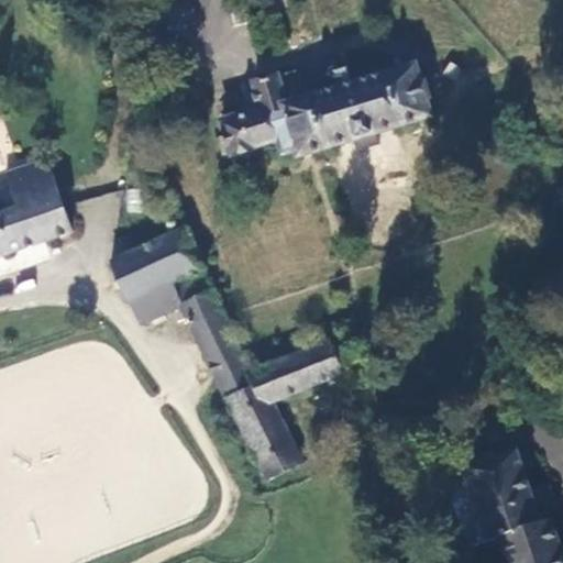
[(356,143),(376,135),(432,118),(417,72),(308,107),(297,75),(255,88),(262,112),(222,125),(224,134),(219,136),(228,163),(236,161),(238,164),(253,159),(252,155),(282,145),(286,157),(297,154),(299,161),(356,143)]
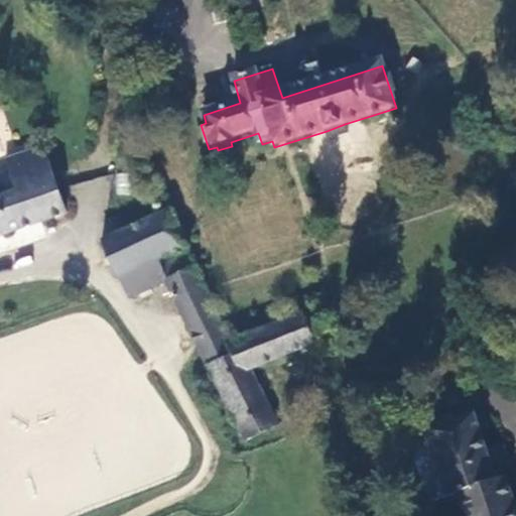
[(348,134),(345,124),(327,131),(330,140),(348,134)]
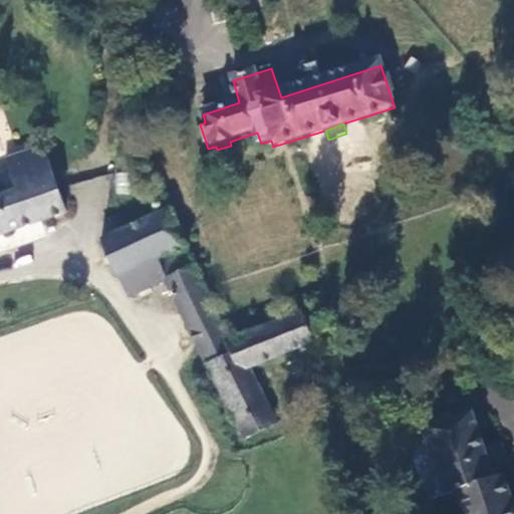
[(0,233),(65,212),(42,144),(2,158),(11,188),(0,191),(0,233)]
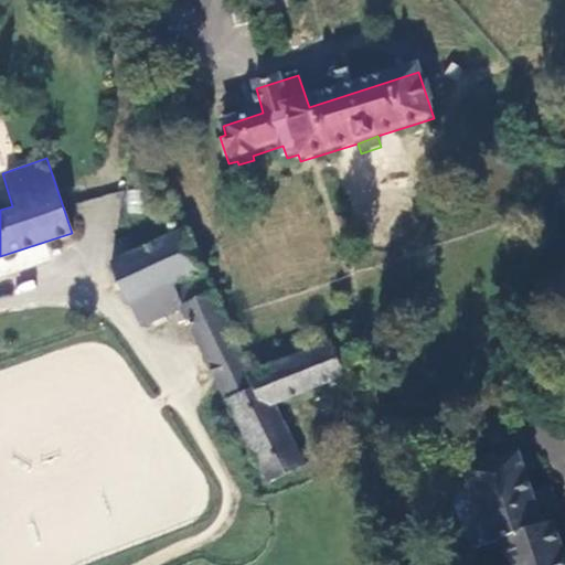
[(172,284),(187,277),(189,269),(195,266),(193,262),(200,258),(196,252),(200,251),(190,230),(187,231),(184,225),(106,259),(127,304),(172,284)]
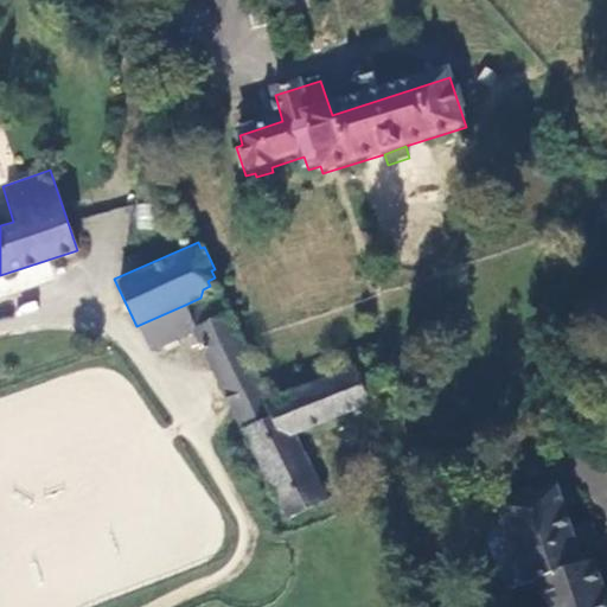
[(149,352),(196,332),(193,327),(185,305),(136,326),(149,352)]
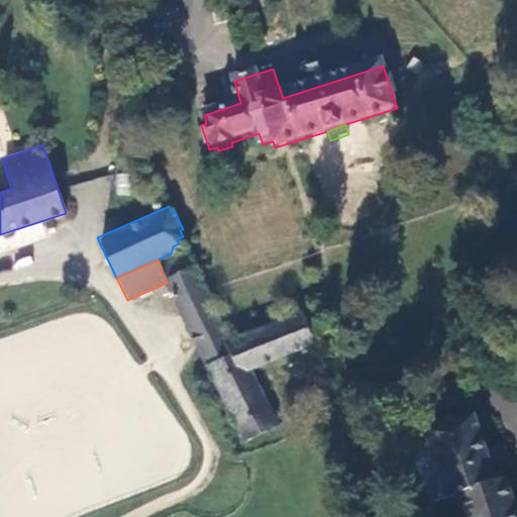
[(167,283),(204,365),(229,353),(224,340),(208,300),(195,266),(165,279),(167,283)]
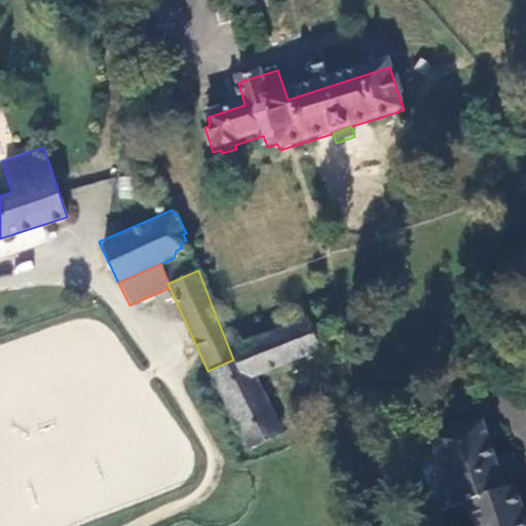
[(255,377),(321,350),(306,315),(228,346),(233,360),(208,371),(241,441),(277,422),(255,377)]
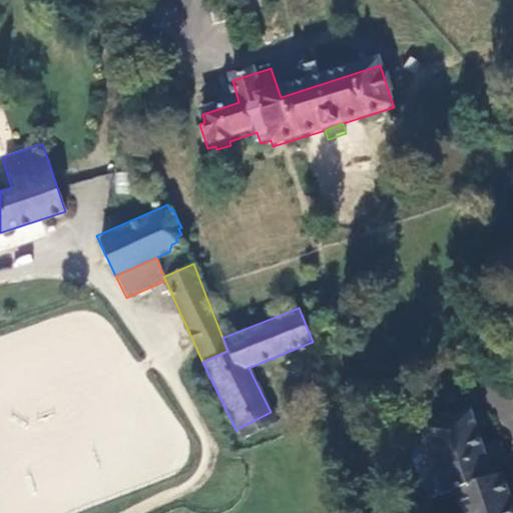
[(512,466),(505,444),(487,449),(482,431),(490,428),(487,419),(477,422),(474,415),(428,431),(450,496),(458,494),(464,512),(512,512),(512,496),(503,469),(512,466)]
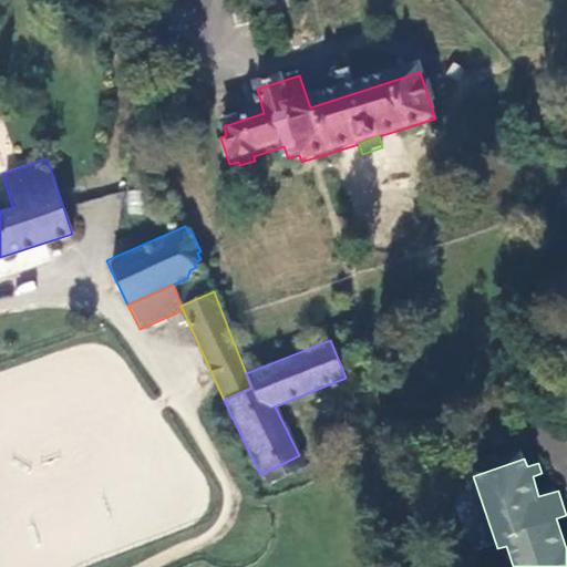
[(483,553),(497,548),(473,476),(456,483),(454,493),(472,546),(483,553)]
